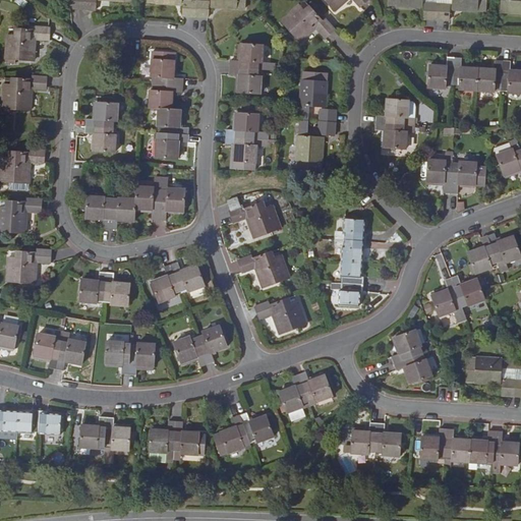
[(80,12),(81,0),(68,0),(68,11),(80,12)]
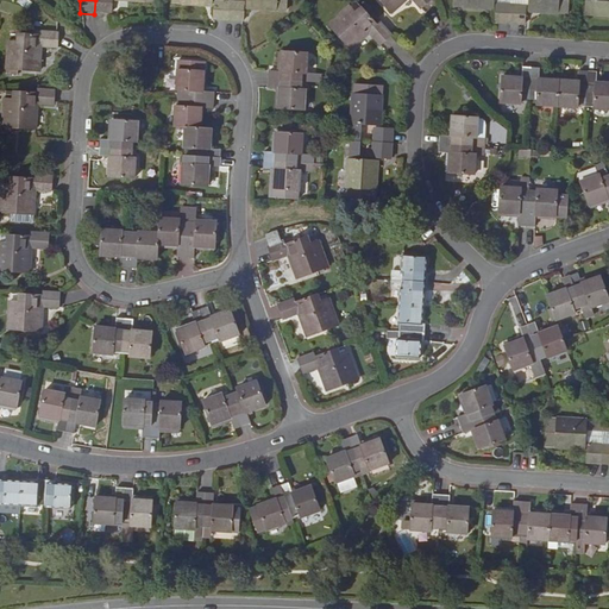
[(110,0),(95,0),(94,14),(108,16),(110,0)]
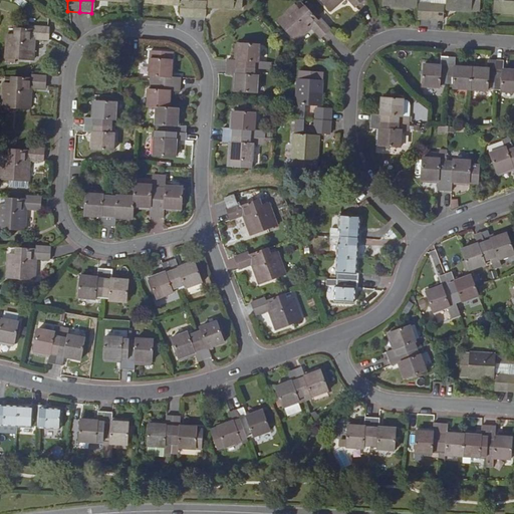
[(207,0),(208,6),(219,7),(218,9),(240,11),(240,0),(207,0)]
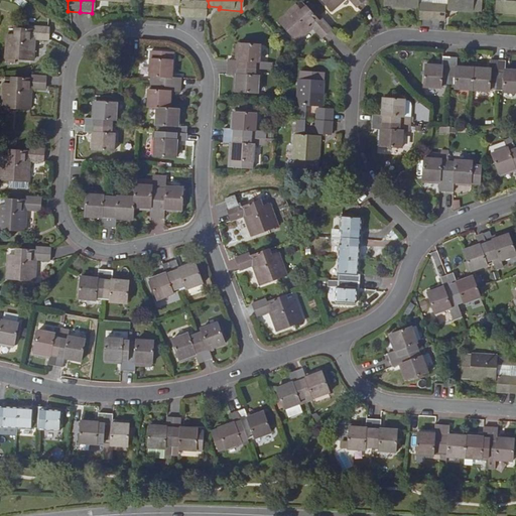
[(317,0),(331,14),(346,0),(347,0),(355,10),(365,2),(363,0),(317,0)]
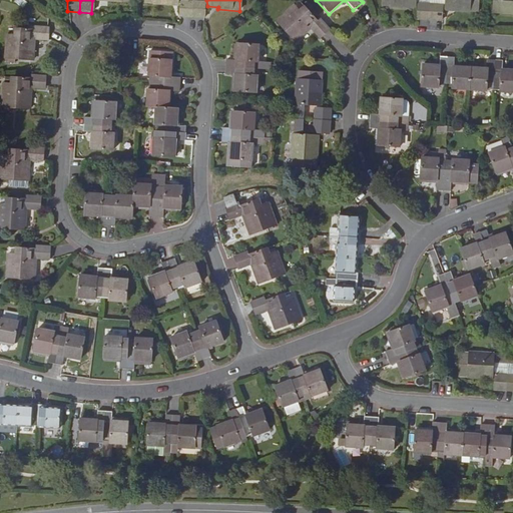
[(416,22),(428,23),(429,0),(381,0),(381,8),(403,10),(403,7),(417,8),(417,11),(416,22)]
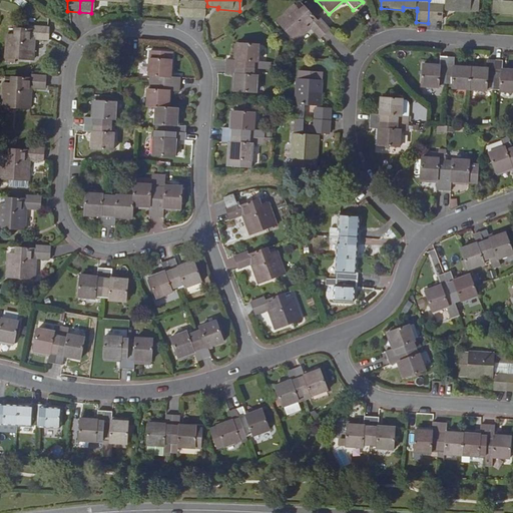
[(429,0),(428,23),(440,23),(441,9),(444,9),(454,10),(454,13),(476,14),(476,0),(429,0)]
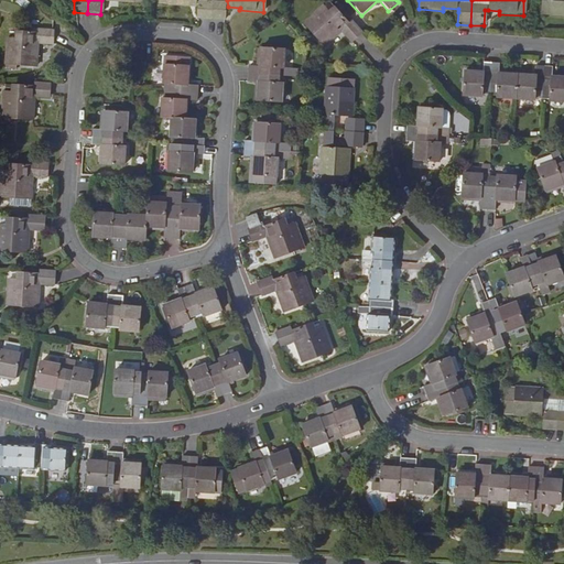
[(563,0),(540,0),(539,17),(563,19),(563,15),(563,14),(563,0)]
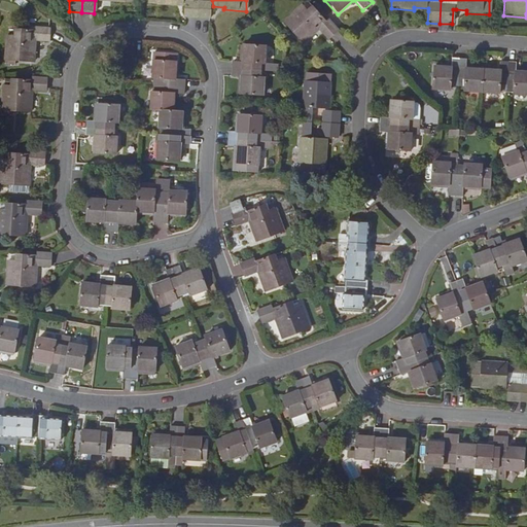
[(183,19),(196,20),(197,4),(184,3),(183,19)]
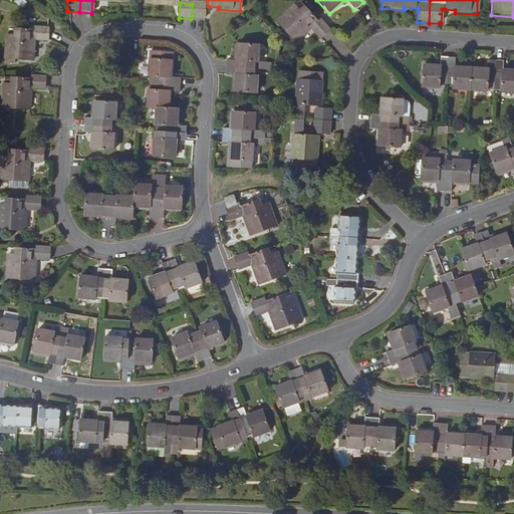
[(192,4),(191,19),(203,20),(204,5),(192,4)]
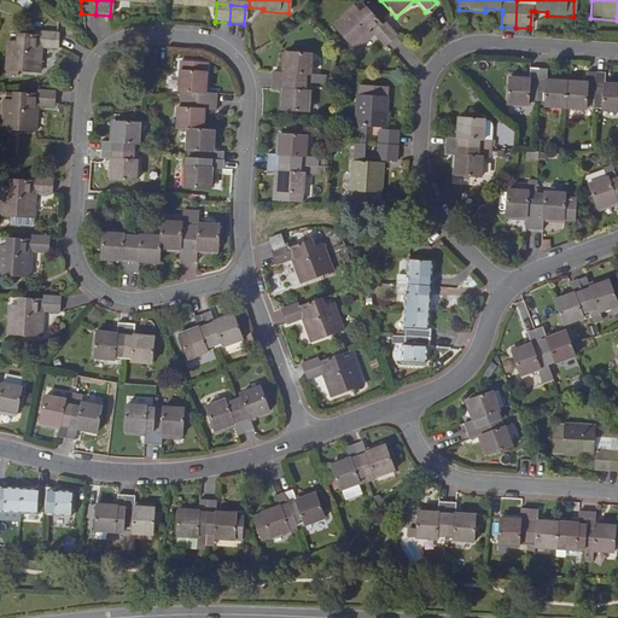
[(380,28),(368,15),(362,18),(354,9),(331,28),(354,53),(373,36),(384,48),(395,39),(384,25),(380,28)]
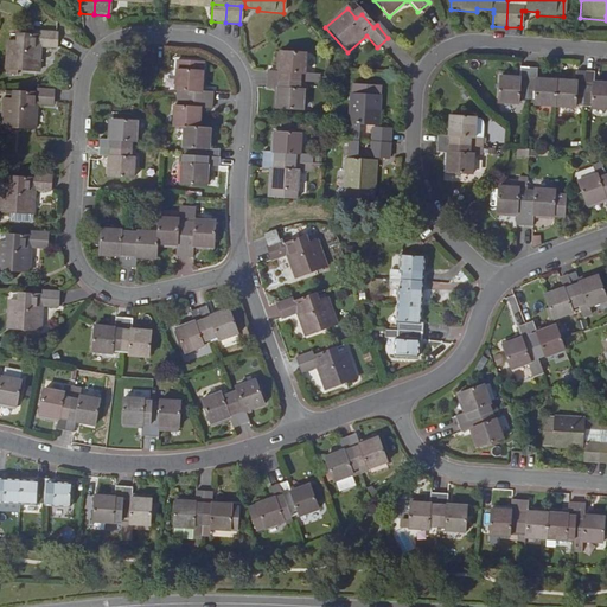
[(56,49),(57,33),(39,33),(39,36),(24,34),(24,43),(10,42),(7,70),(39,74),(40,48),(56,49)]
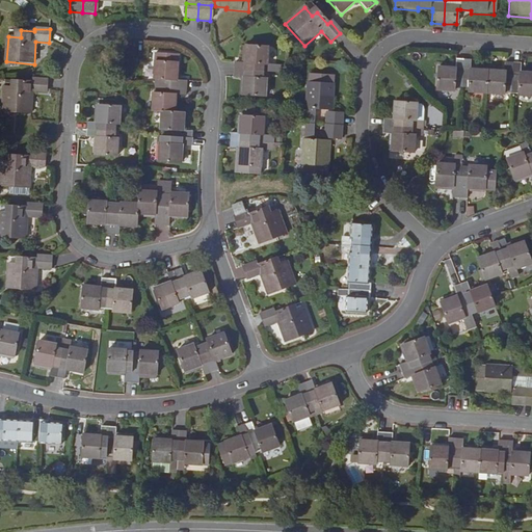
[(234,64),(234,72),(264,74),(265,68),(266,68),(268,49),(245,47),(243,65),(241,65),(234,64)]
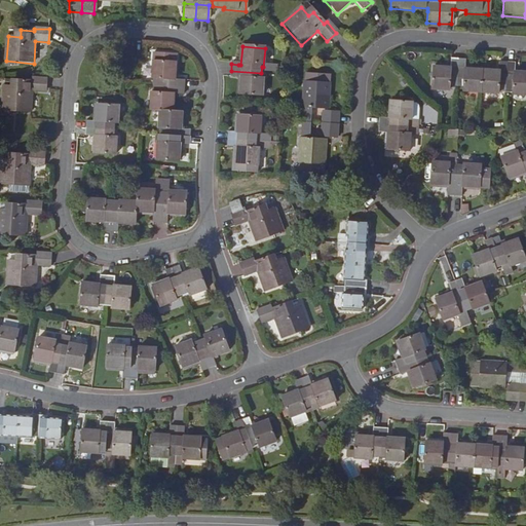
[(448,92),(455,92),(456,62),(449,62),(449,71),(431,70),(430,94),(448,95),(448,92)]
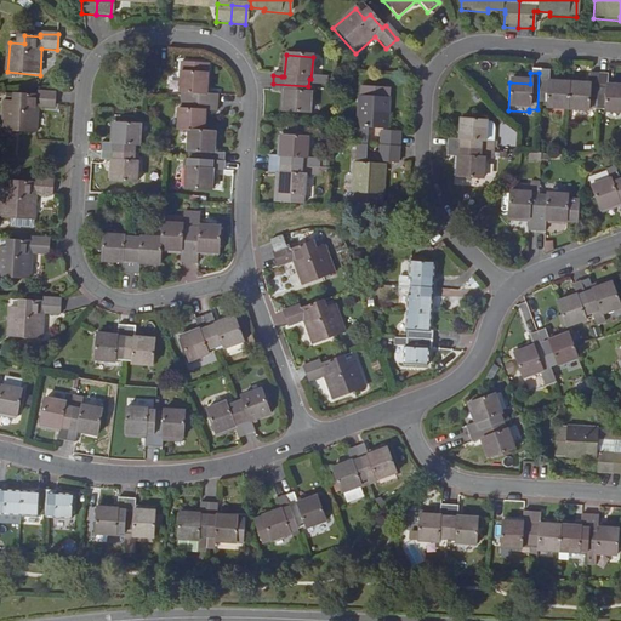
[(546,113),(565,114),(568,86),(548,85),(548,73),(539,73),(537,109),(546,110),(546,113)]
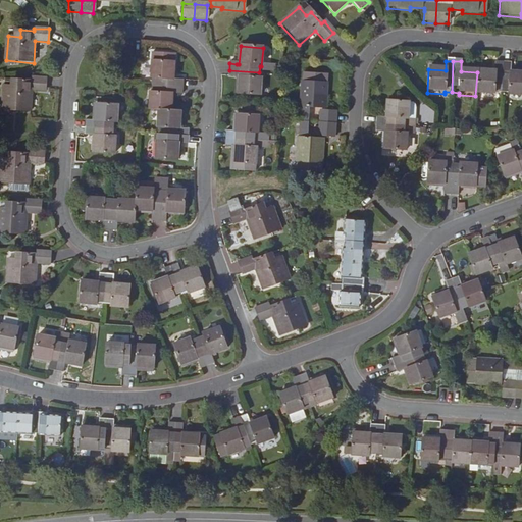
[(151,81),(151,87),(180,89),(181,82),(176,82),(172,82),(173,65),(151,63),(150,81),(151,81)]
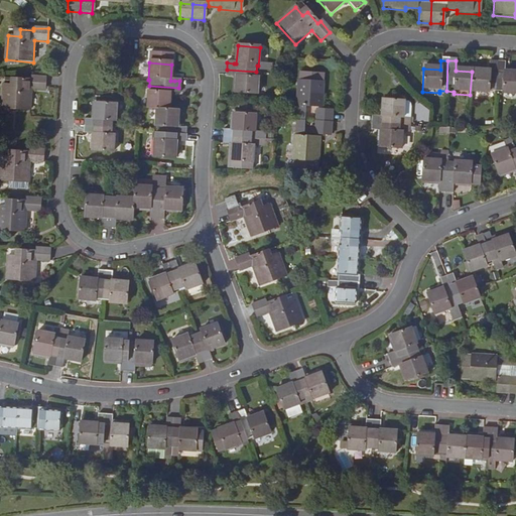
[(488,94),(494,94),(496,63),(489,63),(488,73),(472,72),(470,95),(488,96),(488,94)]
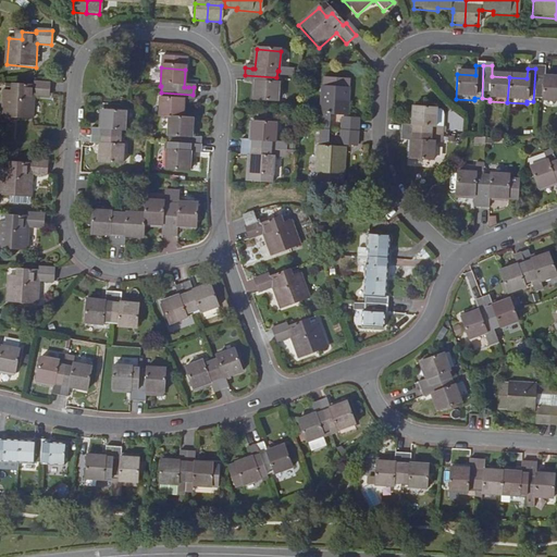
[(535,69),(533,101),(541,102),(541,104),(556,104),(556,81),(543,79),(543,70),(535,69)]
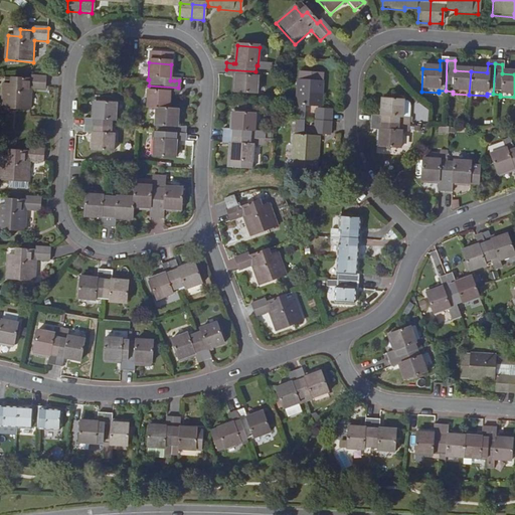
[(255,71),(226,69),(225,76),(232,77),(234,77),(233,94),(255,96),(256,78),(255,78),(255,71)]
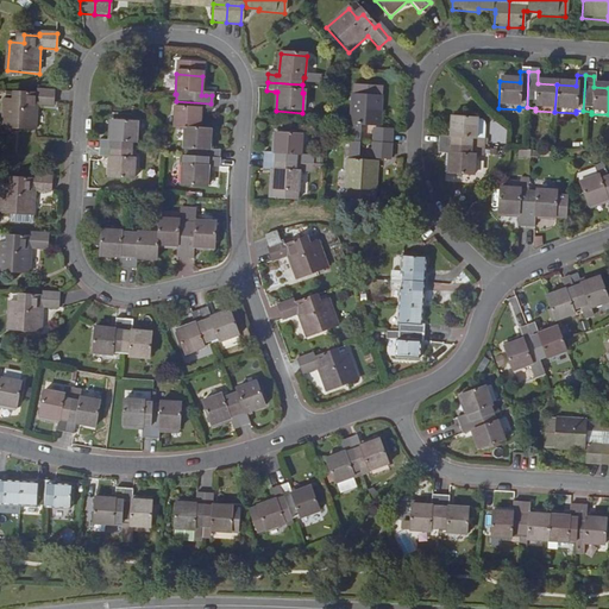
[(376,113),(380,113),(382,87),(355,86),(353,95),(352,95),(349,125),(351,126),(351,135),(359,136),(359,126),(375,127),(376,113)]
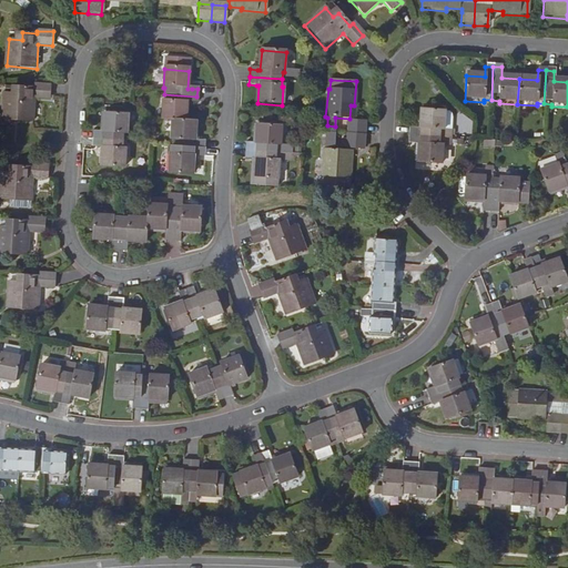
[(49,101),(50,88),(34,87),(33,89),(19,89),(19,97),(6,95),(4,121),(32,123),(34,100),(49,101)]
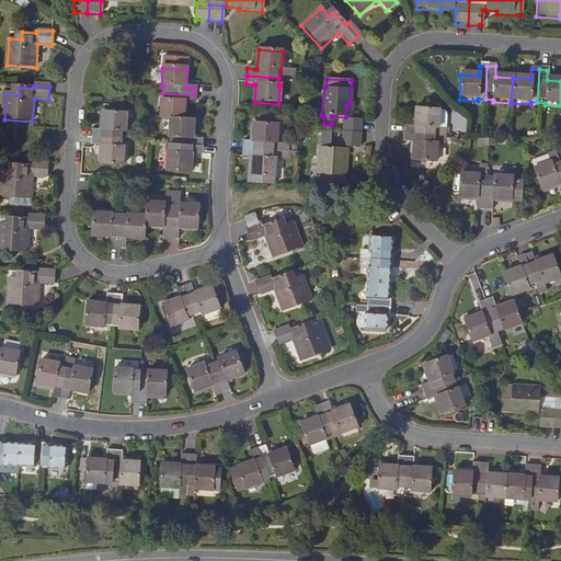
[(158,121),(170,122),(183,122),(184,103),(187,103),(194,104),(194,95),(162,93),(162,101),(160,100),(158,121)]
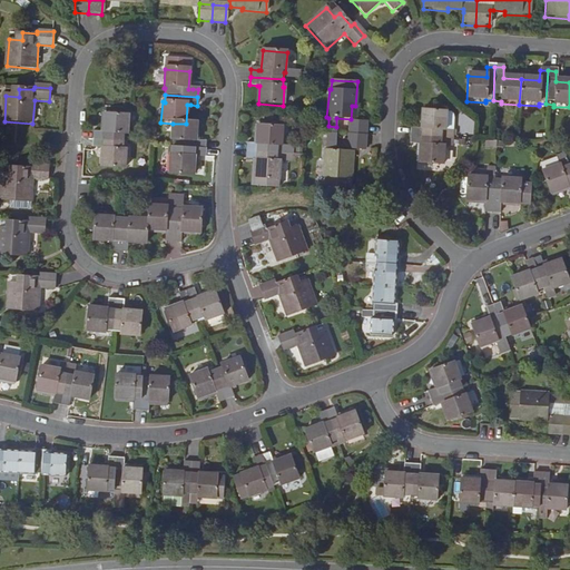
[(410,129),(410,137),(442,139),(452,139),(453,139),(453,131),(446,131),(448,114),(448,112),(422,111),(421,129),(410,129)]
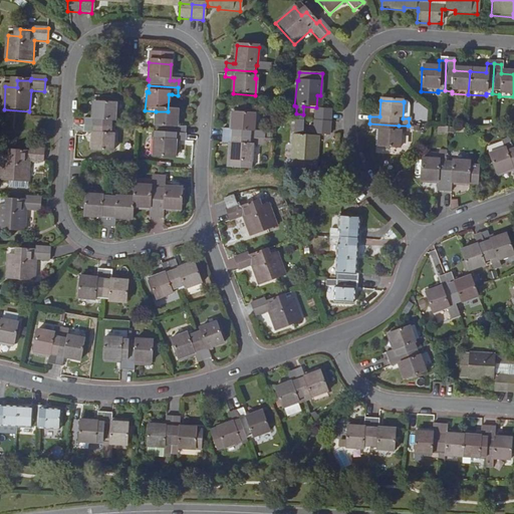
[(82,120),(82,127),(111,130),(111,123),(113,123),(114,105),(93,103),(92,121),(82,120)]
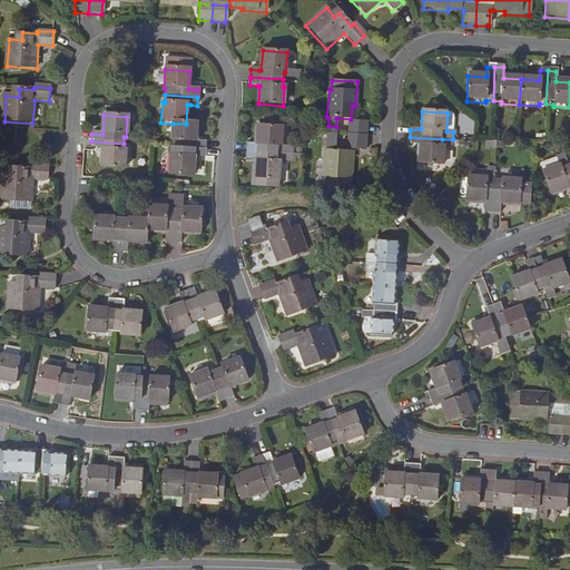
[(349,135),(365,136),(366,124),(350,121),(349,135)]
